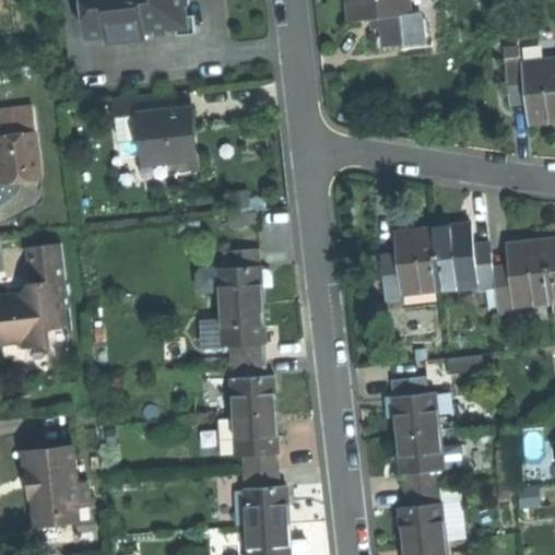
[(79,0),(83,35),(185,24),(181,0),(79,0)]
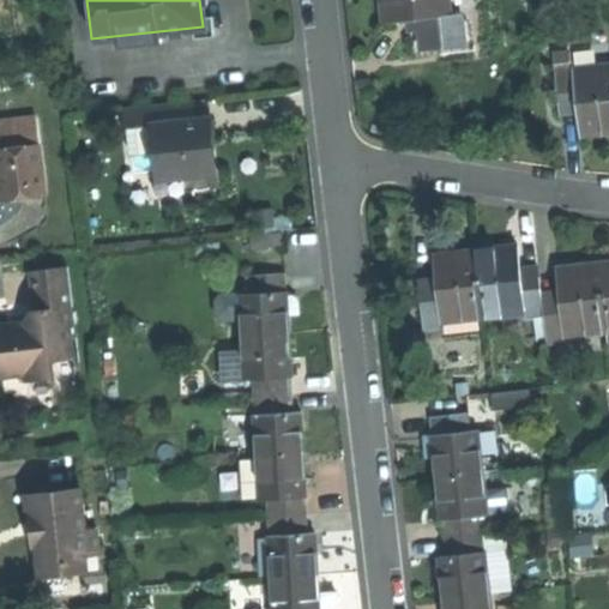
[(448,14),(446,0),(379,0),(379,4),(381,23),(416,18),(448,14)]
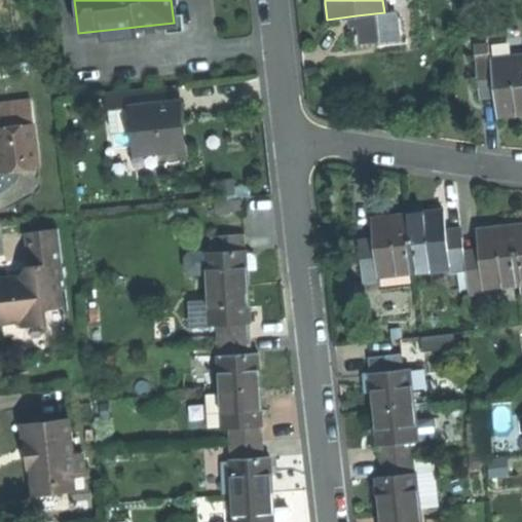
[(401,10),(384,12),(357,15),(360,47),(404,42),(401,10)]
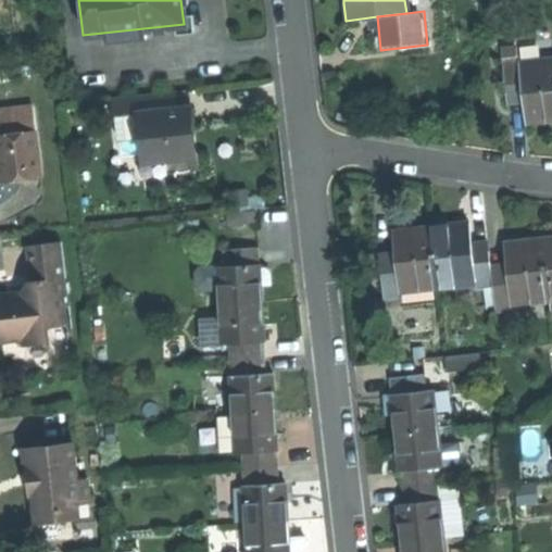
[(503,96),(521,93),(516,62),(516,55),(499,58),(503,96)]
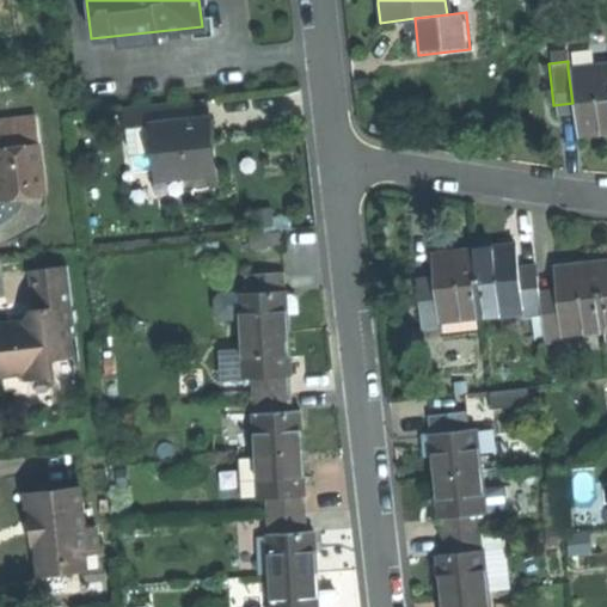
[(606,63),(568,68),(572,103),(576,136),(596,134),(606,132),(606,63)]
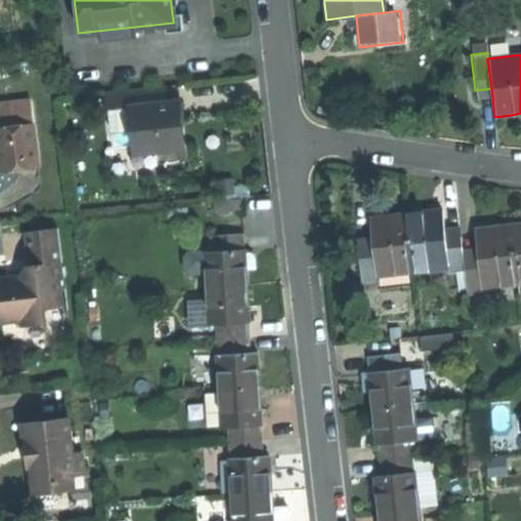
[(160,84),(105,90),(107,106),(128,104),(162,99),(160,84)]
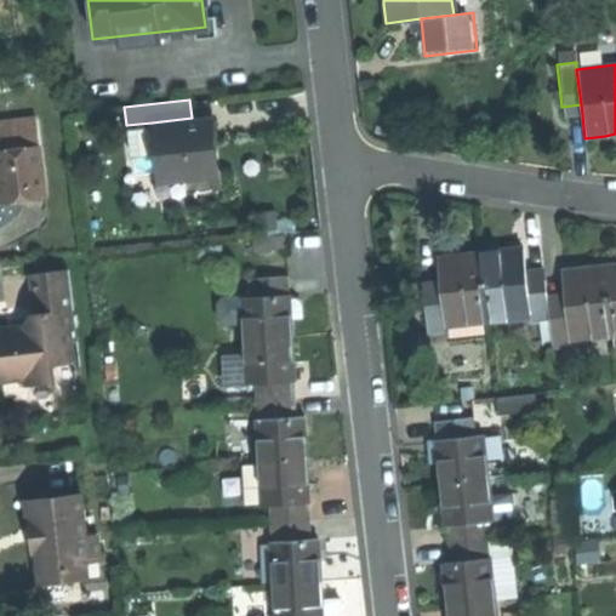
[(210,149),(206,117),(192,118),(152,123),(157,172),(159,192),(214,186),(210,149)]
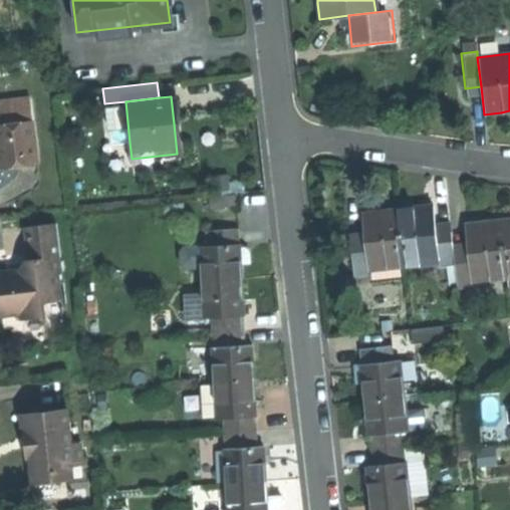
[(32,161),(26,118),(0,121),(0,165),(10,164),(32,161)]
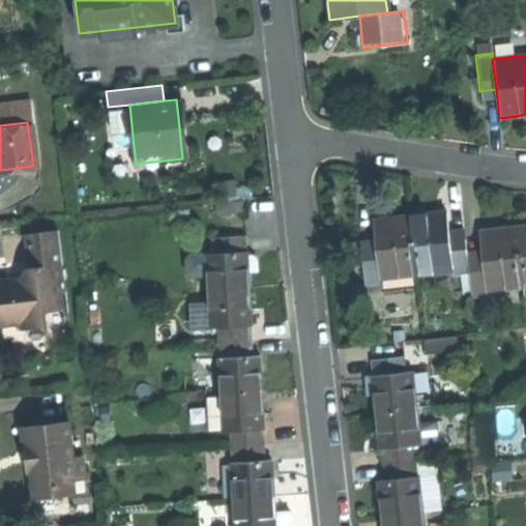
[(214,213),(241,211),(240,200),(213,202),(214,213)]
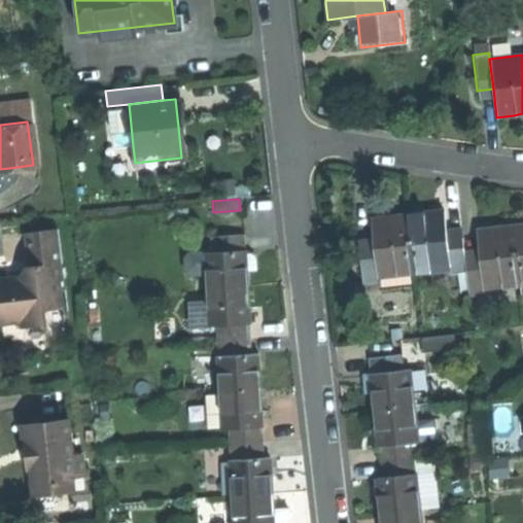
[(413,273),(449,269),(446,241),(443,211),(423,214),(407,215),(413,273)]
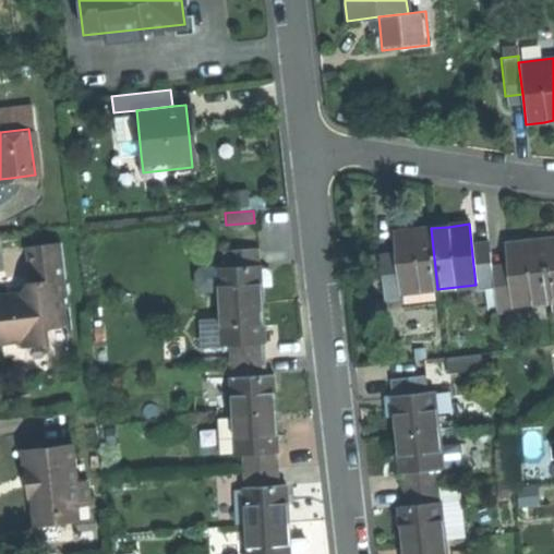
[(398,293),(437,289),(431,228),(390,233),(393,250),(395,265),(398,293)]
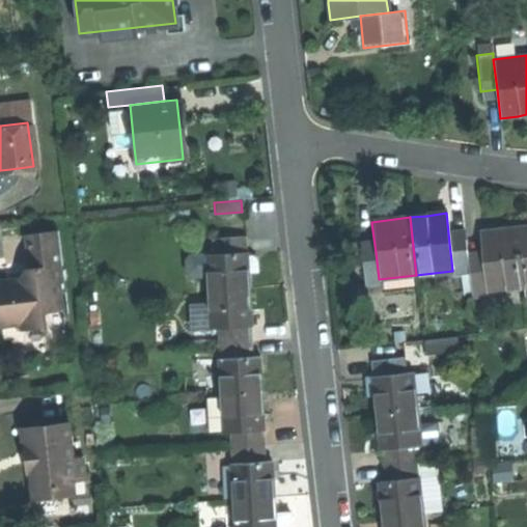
[(526,224),(517,226),(523,285),(526,284),(526,224)]
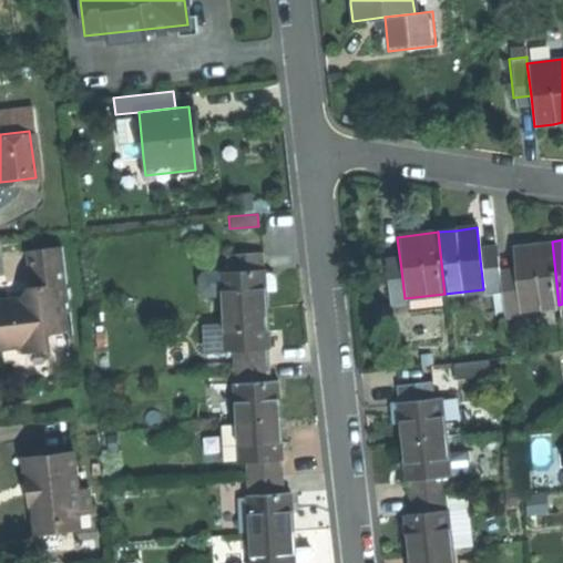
[(533,244),(512,246),(515,278),(519,309),(559,305),(552,242),(533,244)]
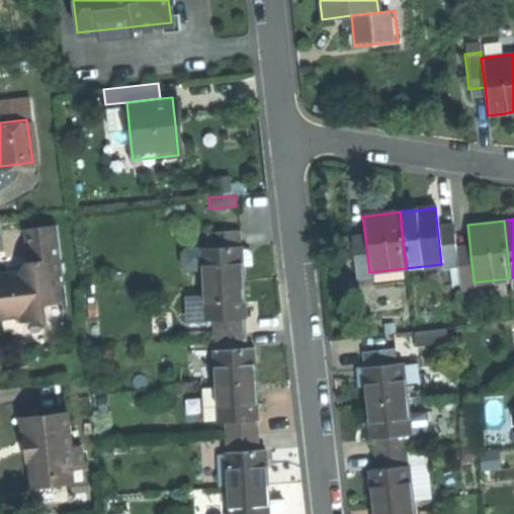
[(48,301),(39,225),(23,227),(27,262),(20,270),(0,272),(0,315),(17,313),(18,319),(40,317),(38,302),(48,301)]
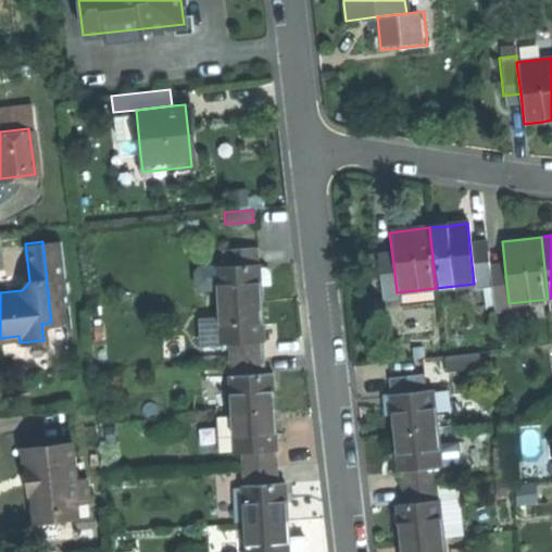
[(255,265),(254,248),(222,250),(223,267),(255,265)]
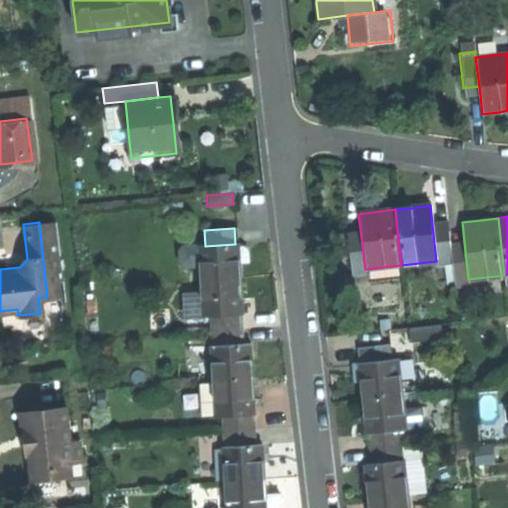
[(448,232),(433,234),(436,261),(437,266),(452,265),(450,253),(448,232)]
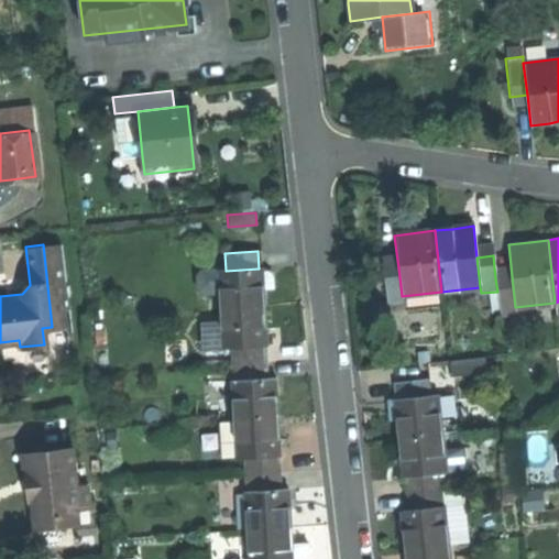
[(403,304),(402,296),(398,267),(383,270),(387,305),(403,304)]
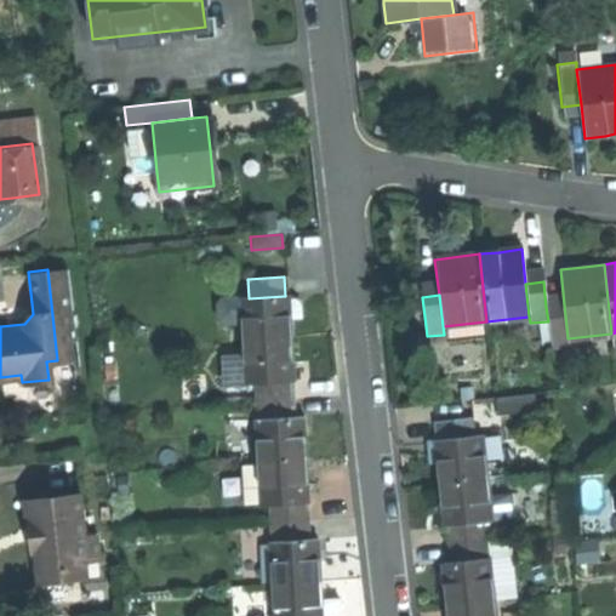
[(289,338),(289,319),(287,303),(286,296),(285,296),(249,298),(240,298),(243,341),(289,338)]
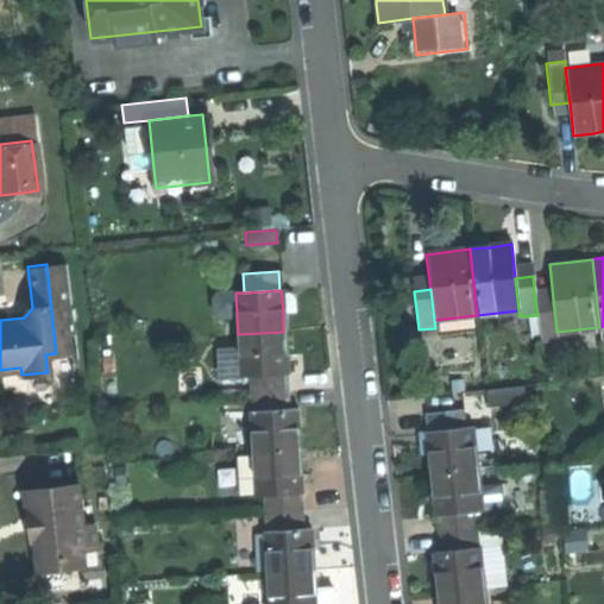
[(283,313),(294,313),(294,304),(293,296),(282,297),(283,313)]
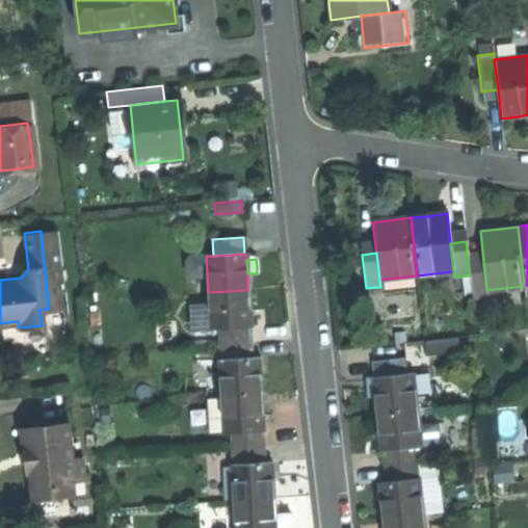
[(487,297),(486,290),(483,261),(468,263),(470,275),(472,298),(487,297)]
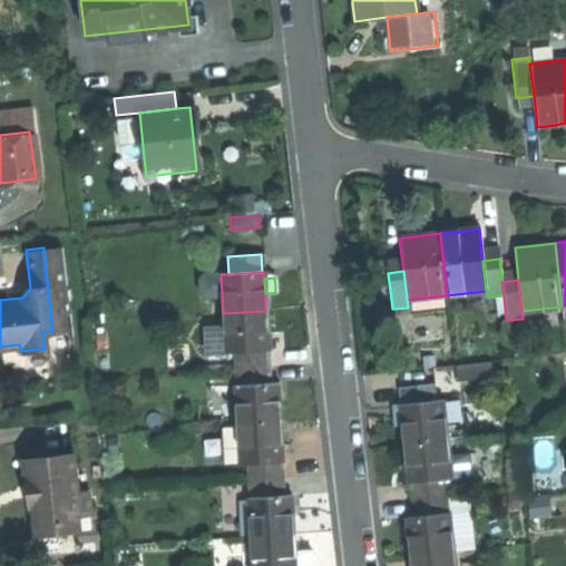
[(233,353),(269,351),(267,332),(265,311),(223,313),(225,353),(233,353)]
